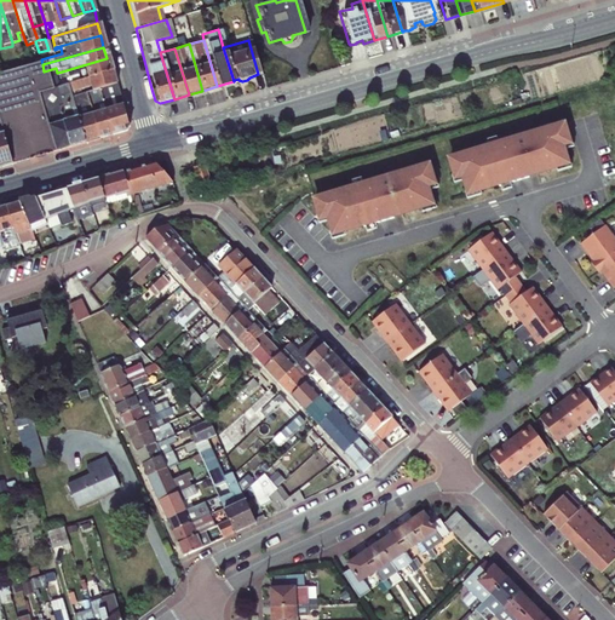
[(107,58),(62,72),(64,78),(62,78),(63,84),(110,70),(107,58)]
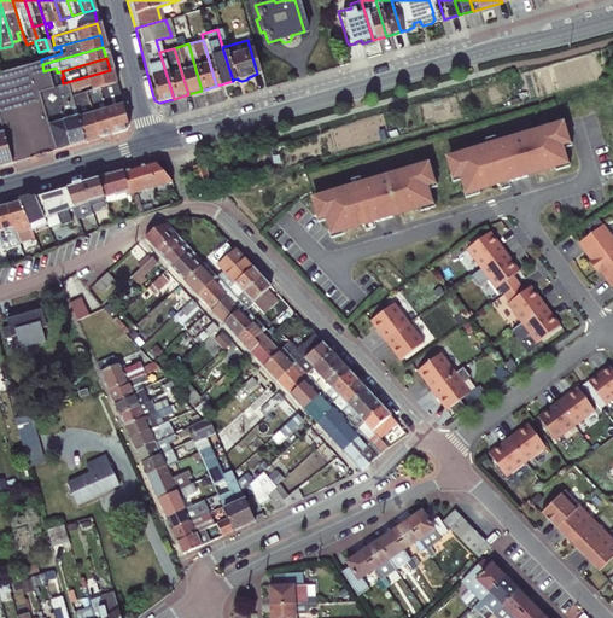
[(41,59),(0,71),(0,134),(9,163),(52,151),(35,92),(48,88),(44,71),(42,64),(41,59)]
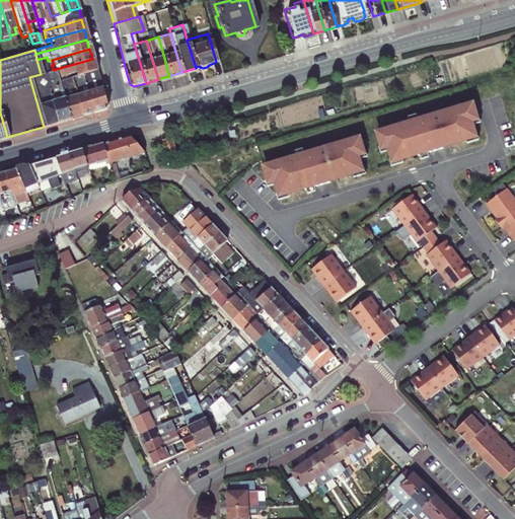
[(53,70),(41,74),(29,77),(44,127),(69,120),(80,116),(69,77),(58,80),(57,81),(56,78),(73,73),(74,76),(79,74),(94,70),(92,59),(53,70)]
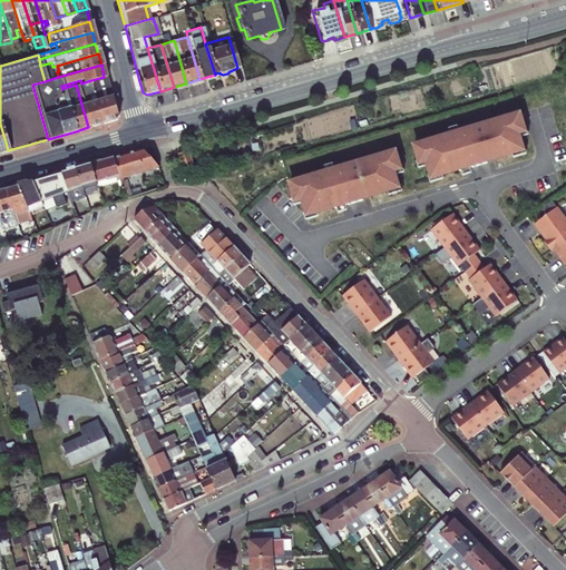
[(104,77),(87,81),(93,100),(103,98),(109,96),(104,77)]
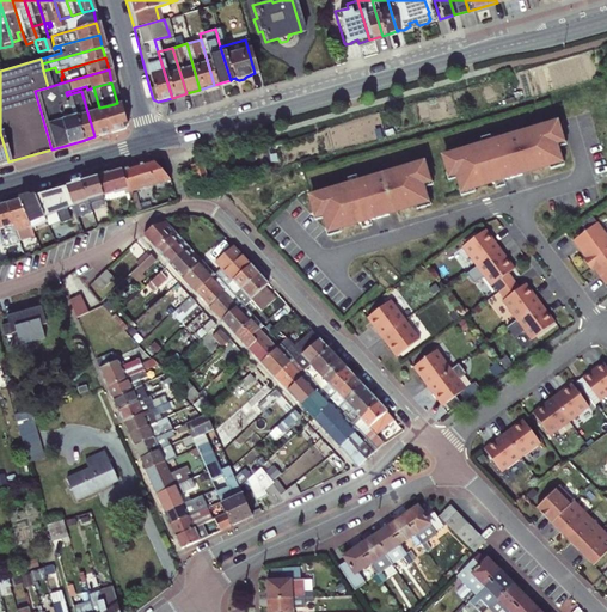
[(87,90),(81,91),(94,136),(106,133),(99,108),(93,87),(87,90)]
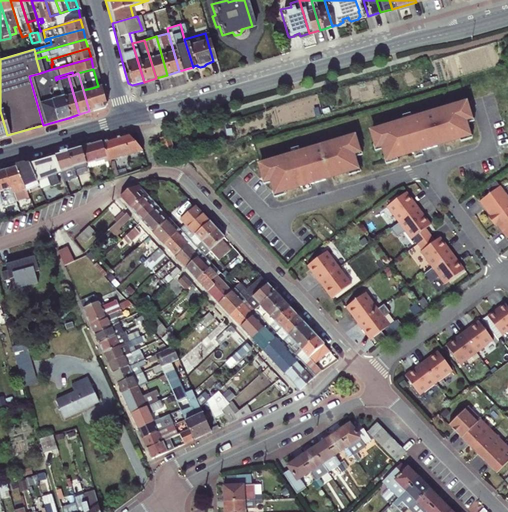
[(128,83),(125,73),(123,74),(126,85),(129,87),(132,89),(144,85),(144,82),(132,85),(128,83)]
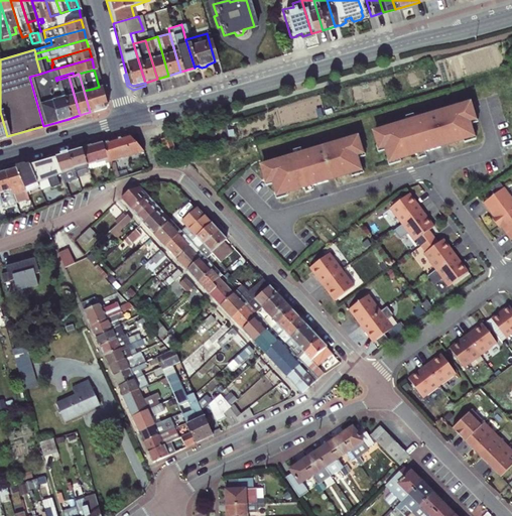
[(93,89),(84,91),(90,112),(102,109),(105,105),(104,105),(99,87),(93,89)]
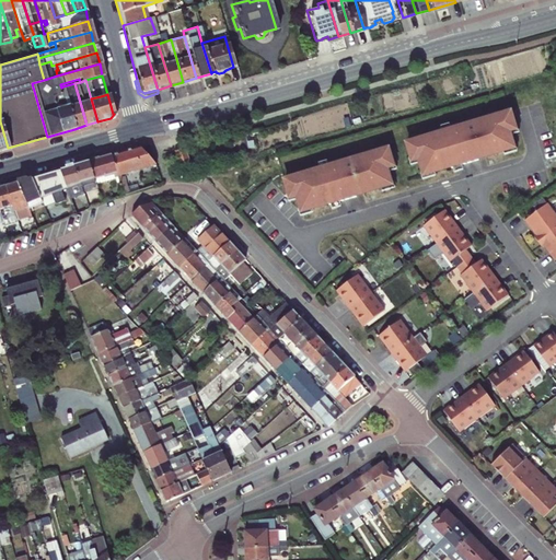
[(419,156),(424,173),(513,147),(508,130),(514,128),(510,112),(407,142),(413,159),(419,156)]
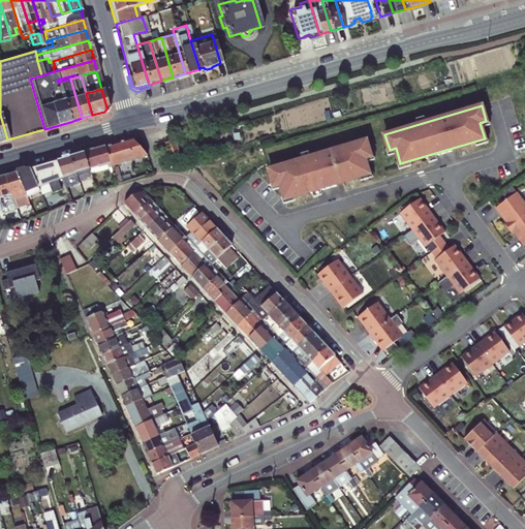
[(128,139),(101,147),(107,168),(113,184),(119,182),(114,166),(144,156),(144,155),(129,139),(128,139)]
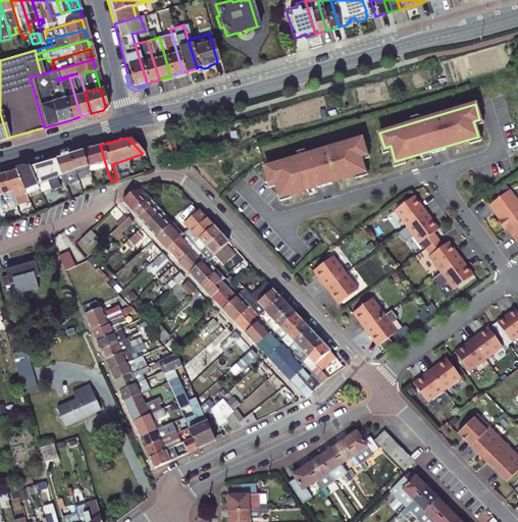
[(357,144),(261,172),(266,188),(272,186),(277,202),(360,176),(355,161),(362,159),(357,144)]
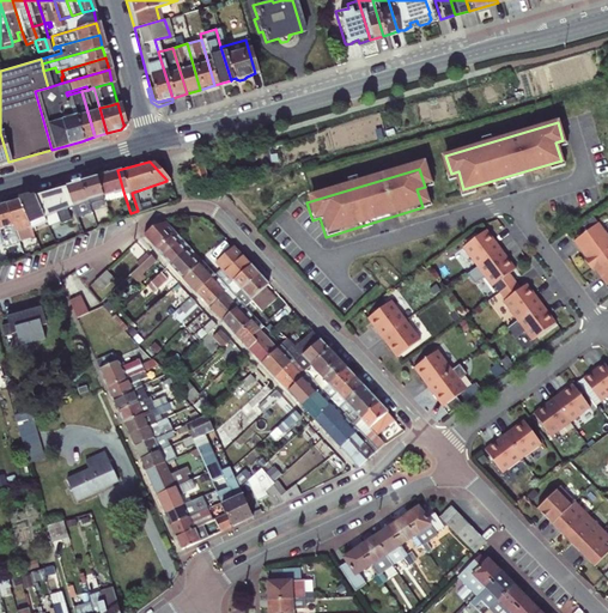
[(117,170),(93,177),(99,199),(101,202),(125,195),(117,170)]
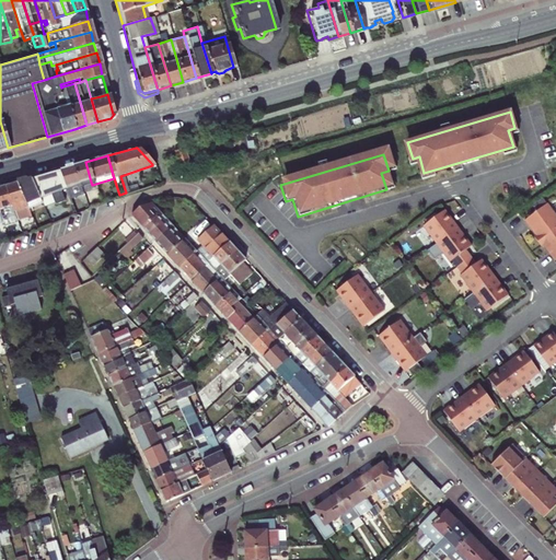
[(85,162),(71,166),(78,186),(91,182),(85,162)]
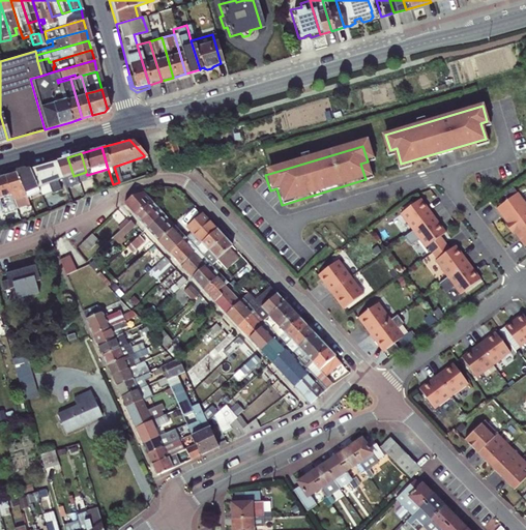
[(67,157),(54,162),(63,188),(76,183),(74,176),(67,157)]
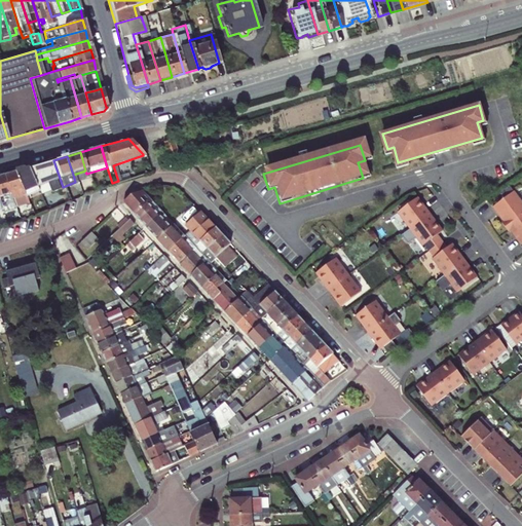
[(53,160),(27,168),(36,191),(38,194),(47,190),(48,194),(56,191),(58,196),(65,193),(63,187),(53,160)]
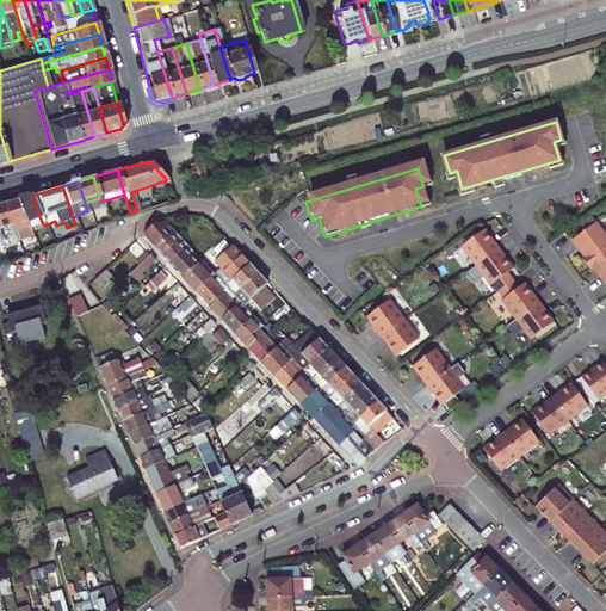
[(31,196),(14,199),(26,229),(42,222),(31,196)]
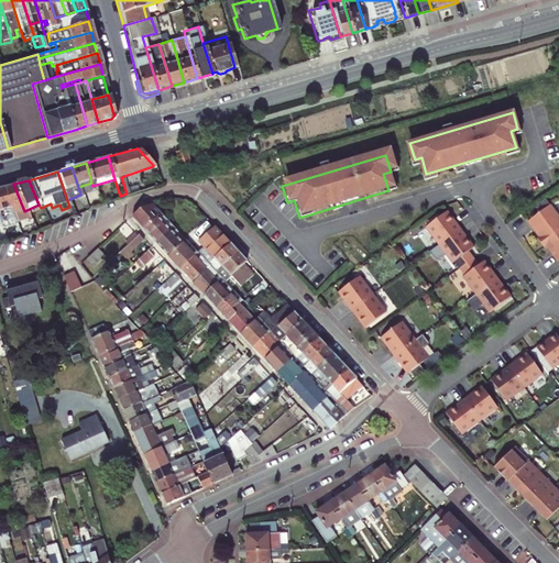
[(13,184),(1,188),(12,223),(28,218),(24,211),(13,184)]
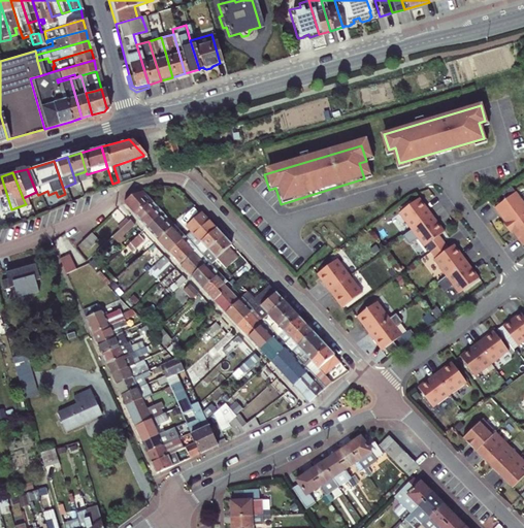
[(1,176),(0,176),(0,213),(11,209),(1,176)]
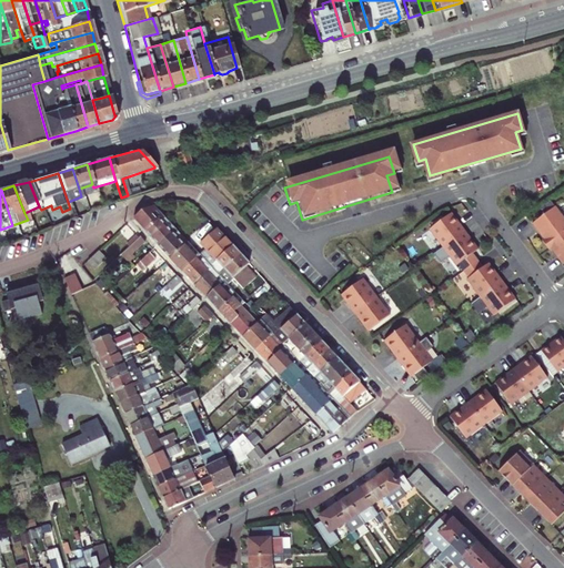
[(133,217),(145,232),(162,215),(152,204),(140,211),(133,217)]
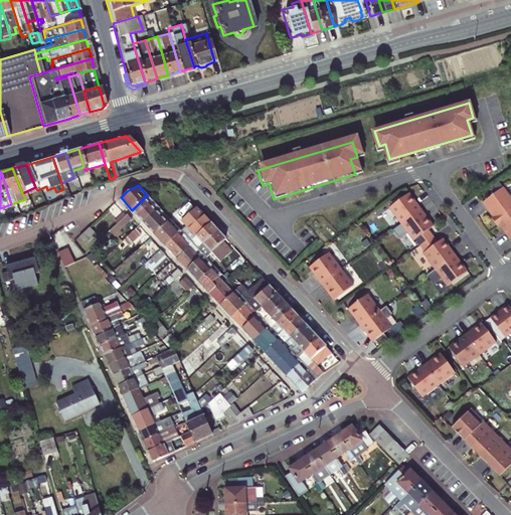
[(503,208),(510,202),(510,196),(503,186),(482,201),(493,216),(491,217),(496,224),(498,223),(509,215),(503,208)]
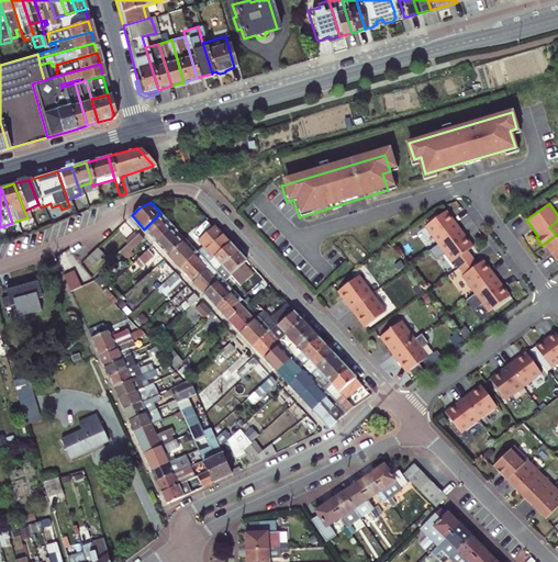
[(447,209),(445,211),(453,221),(455,220),(447,209)]
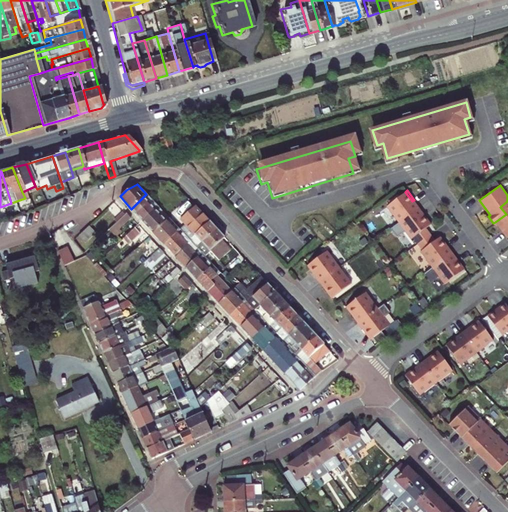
[(399,221),(419,207),(414,200),(412,201),(405,192),(387,205),(399,221)]
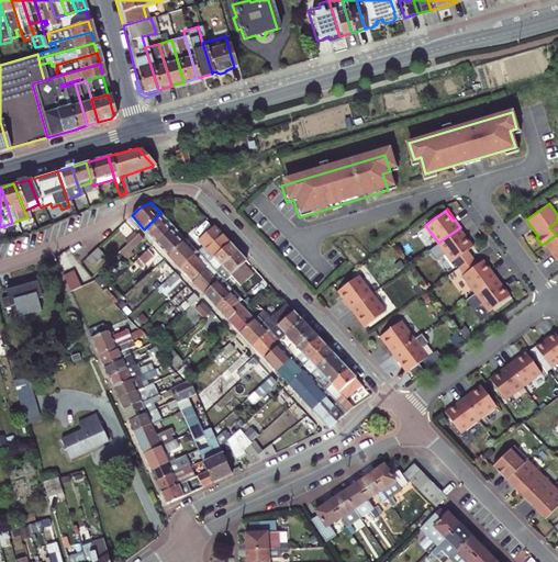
[(144,229),(156,242),(174,226),(160,213),(144,229)]
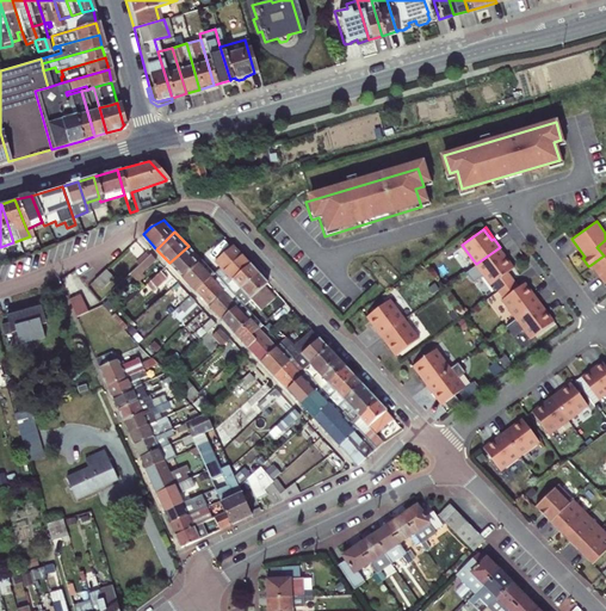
[(604,283),(605,281),(605,240),(597,247),(604,255),(591,265),(604,283)]
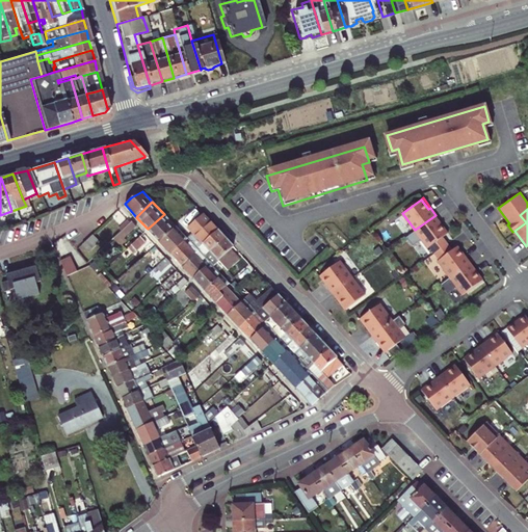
[(166,223),(169,221),(164,214),(148,229),(159,241),(173,231),(166,223)]
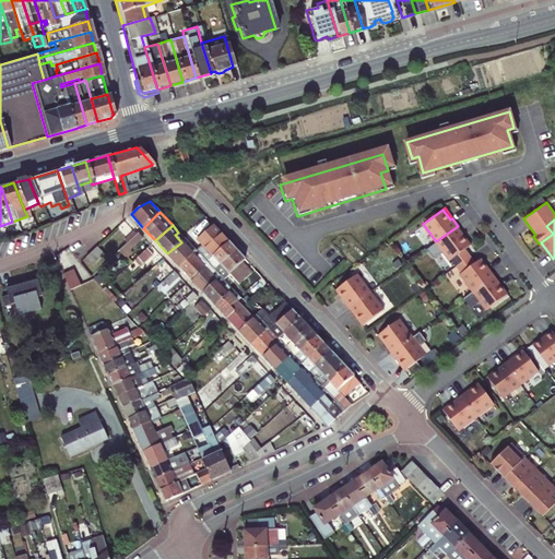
[(203,246),(197,251),(208,262),(215,271),(236,251),(213,226),(198,240),(203,246)]
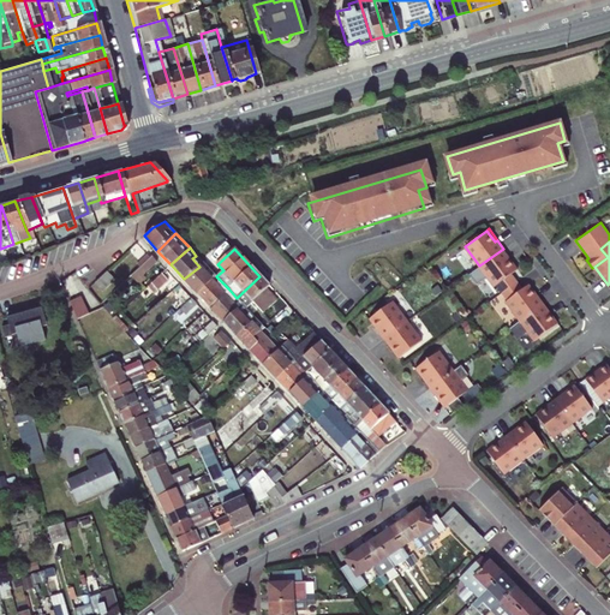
[(508,256),(503,249),(479,266),(492,286),(495,284),(501,292),(516,280),(510,272),(515,269),(507,257),(508,256)]
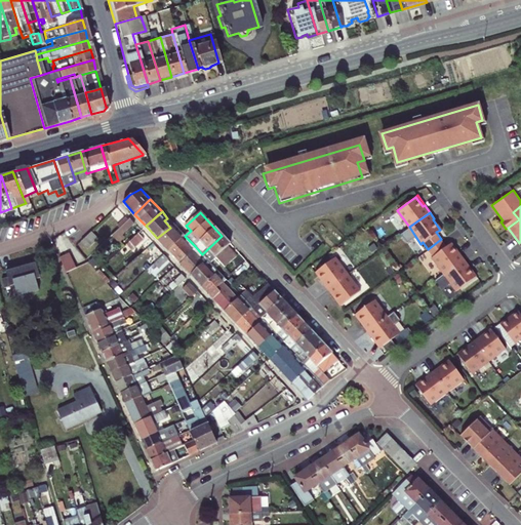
[(128,219),(126,216),(108,234),(111,236),(119,228),(128,219)]
